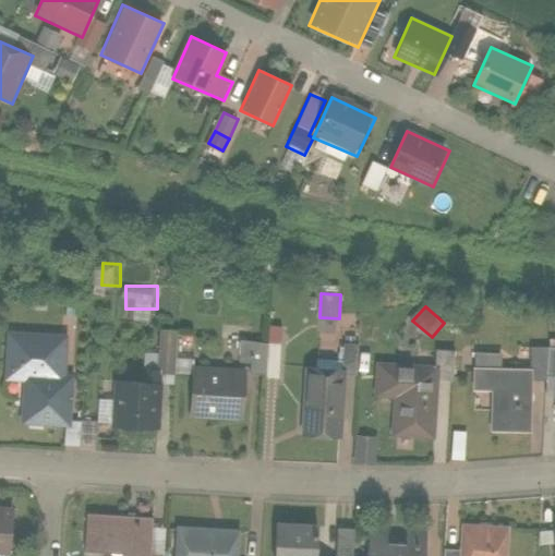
[(62,337),(8,335),(5,381),(22,382),(20,424),(71,427),(74,384),(60,384),(62,337)]
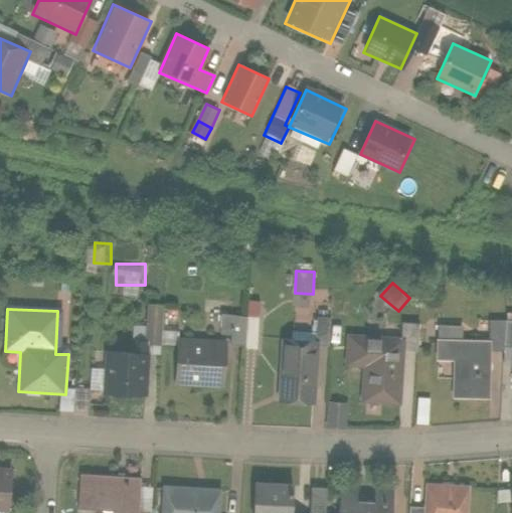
[(317,316),(316,340),(316,344),(331,345),(332,317),(317,316)]
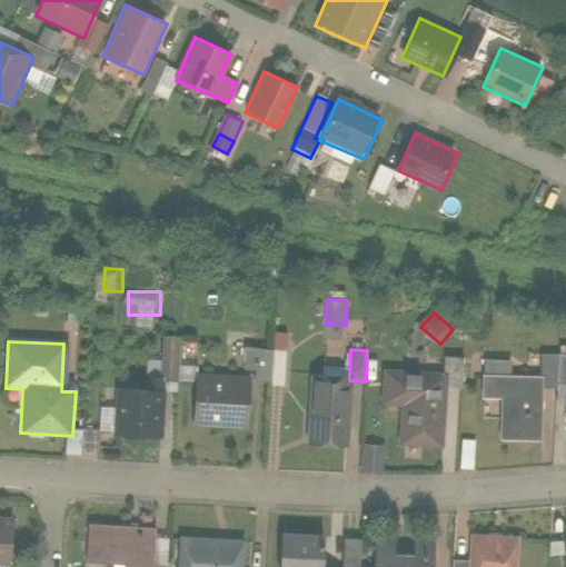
[(447,356),(447,371),(446,384),(465,384),(465,357),(447,356)]
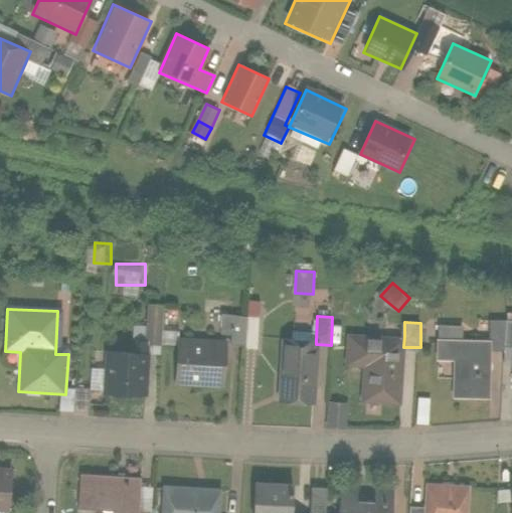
[(439,338),(436,338),(436,359),(451,359),(450,398),(490,399),(491,340),(461,339),(461,326),(439,326),(439,338)]
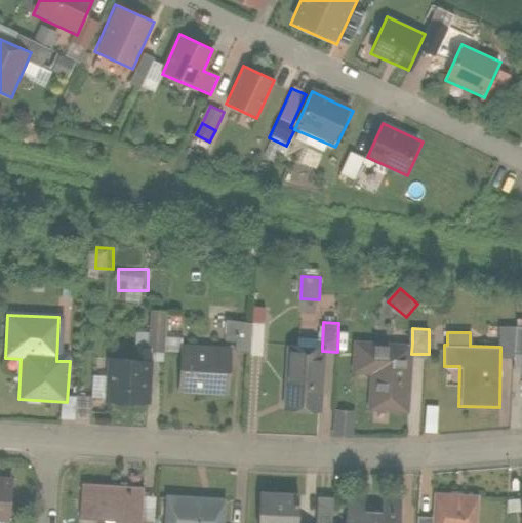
[(412,343),(354,338),(351,370),(367,371),(365,407),(407,410),(411,354),(412,343)]
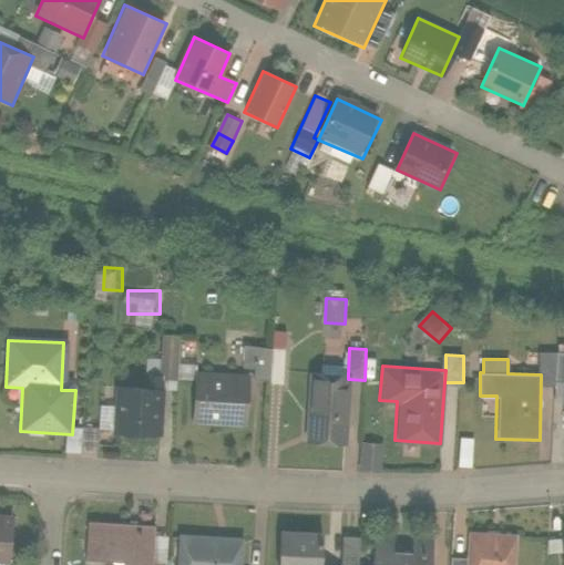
[(252,373),(194,371),(192,424),(249,428),(252,373)]
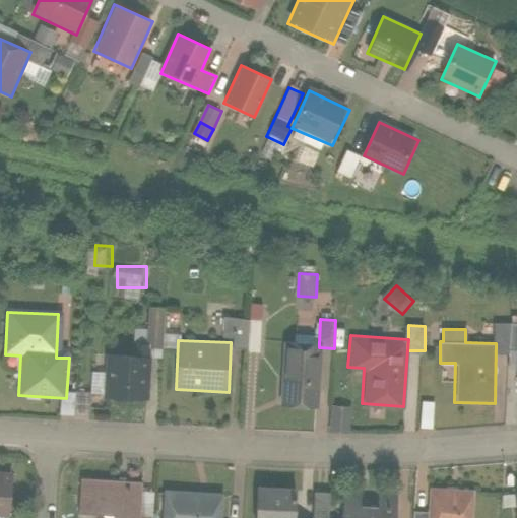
[(319,343),(282,342),(281,405),(318,405),(319,347),(319,343)]
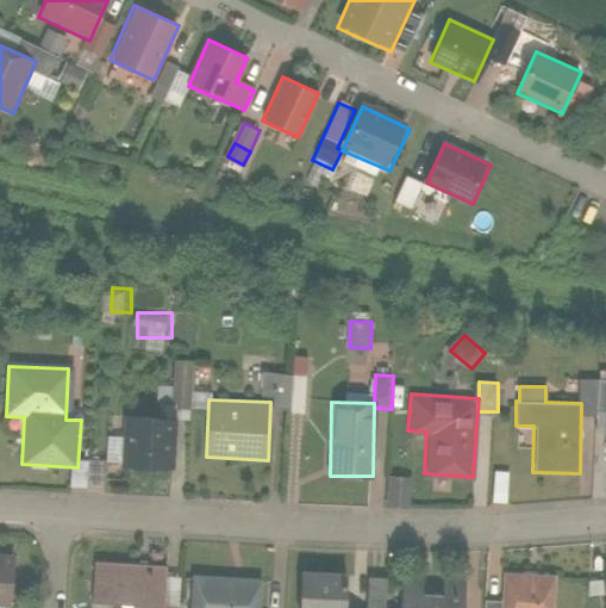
[(175,421),(124,420),(123,469),(174,470),(175,421)]
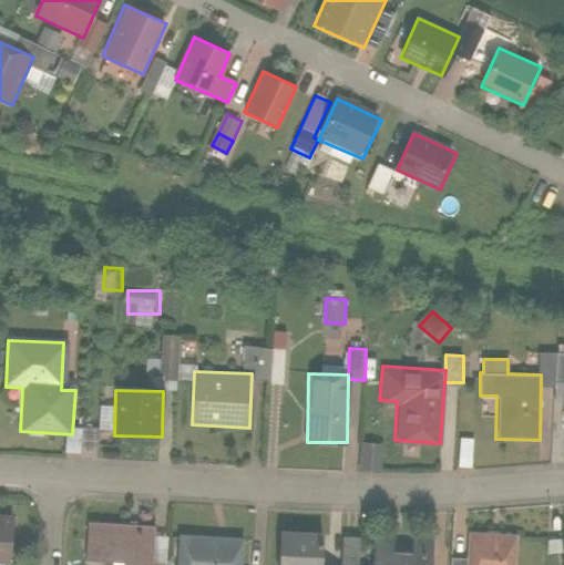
[(382,444),(361,443),(360,471),(381,472),(382,444)]
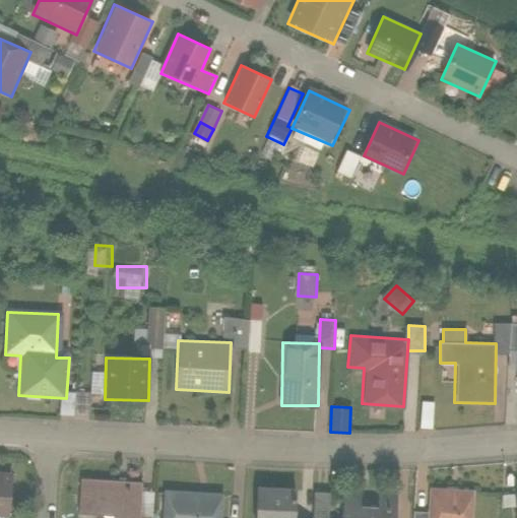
[(14,476),(0,475),(0,517),(12,517),(14,476)]
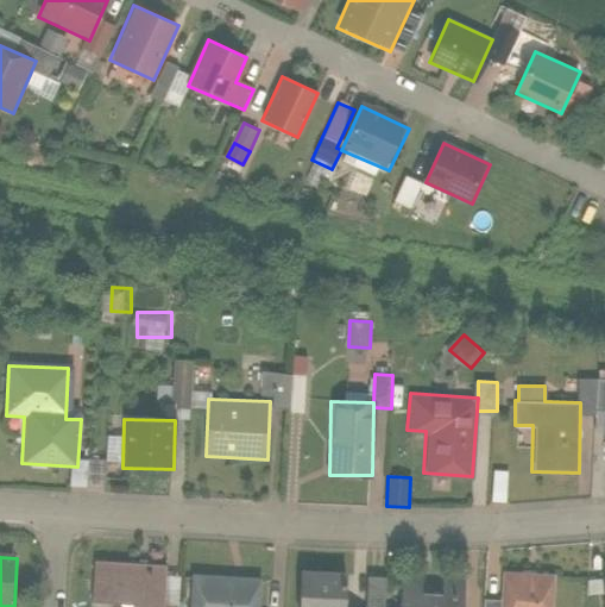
[(164,606),(166,564),(93,562),(92,605),(136,606),(134,606),(164,606)]
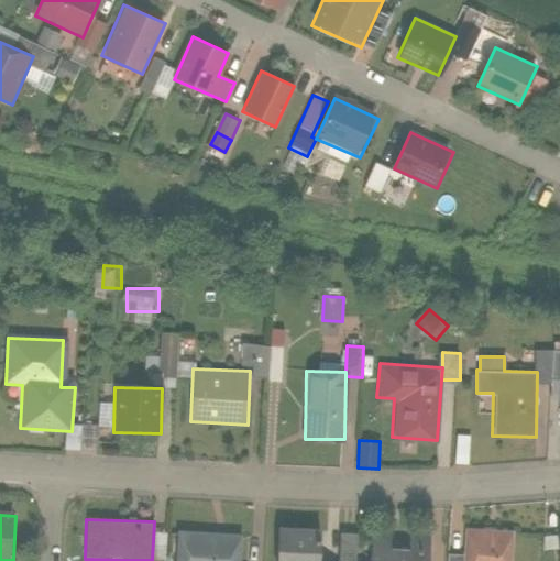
[(462,558),(461,560),(515,560),(517,530),(463,527),(462,558)]
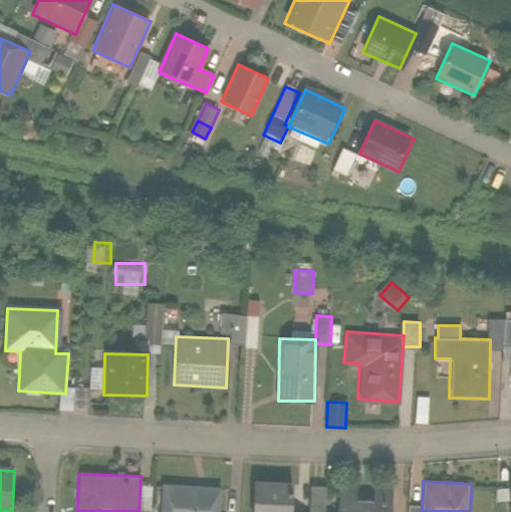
[(288,511),(290,483),(253,482),(252,511),(288,511)]
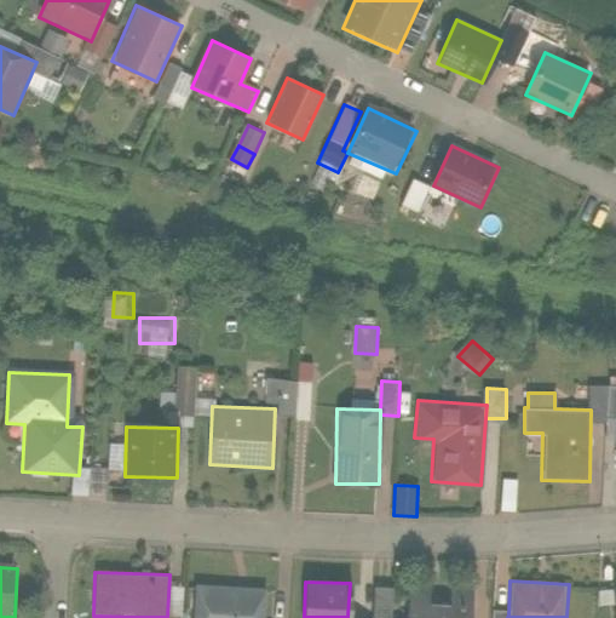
[(265,617),(268,590),(196,587),(194,617),(265,617)]
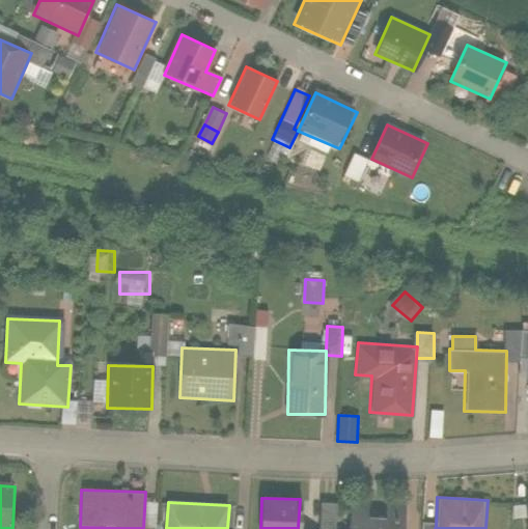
[(408,528),(409,506),(354,504),(353,528),(408,528)]
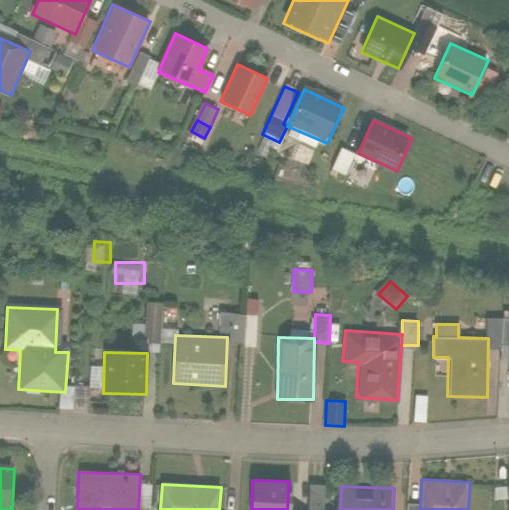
[(320,509),(322,493),(306,493),(305,509),(320,509)]
